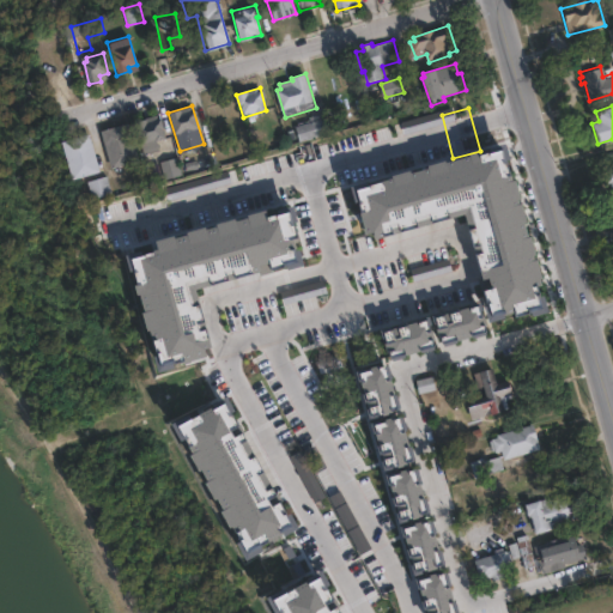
[(158,115),(159,119),(163,117),(167,128),(164,129),(167,139),(158,141),(162,151),(146,156),(137,122),(158,115)]
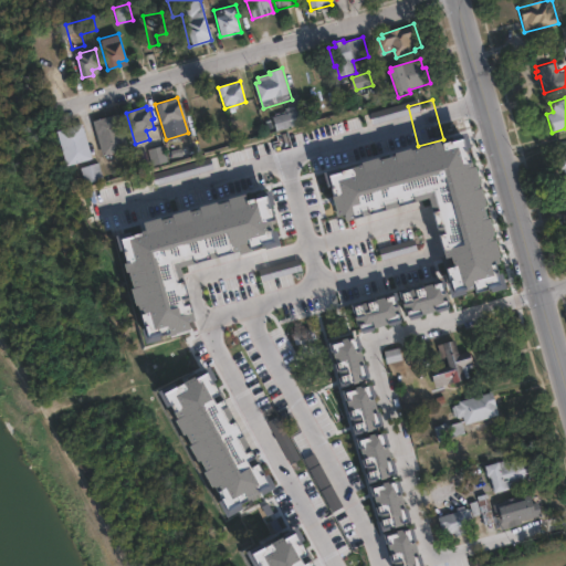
[(305,123),(279,132),(274,118),(301,109),(305,123)]
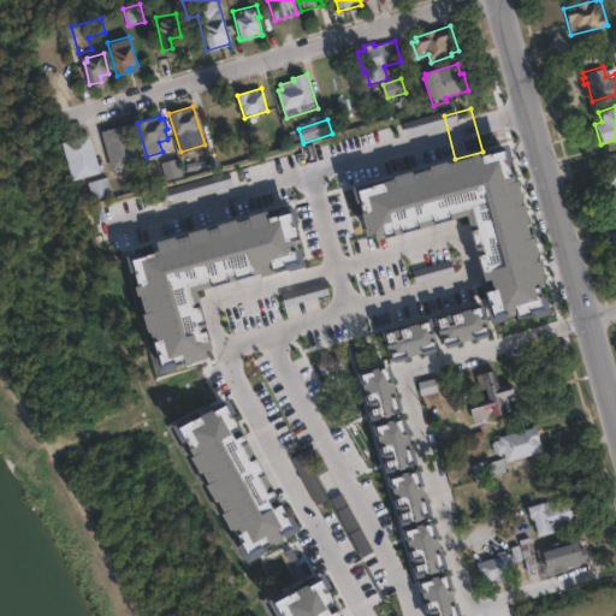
[(138,160),(111,169),(100,131),(129,123),(138,160)]
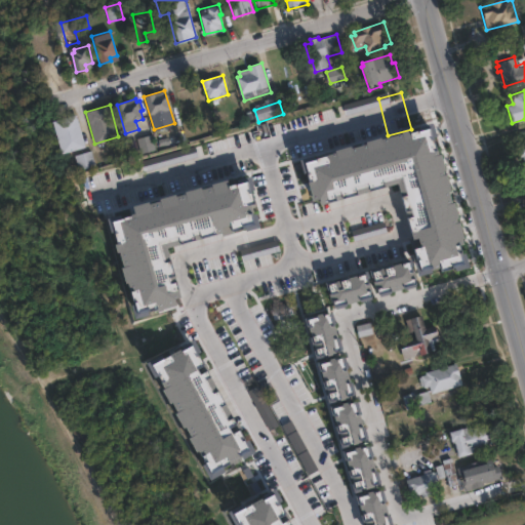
[(84,147),(62,153),(52,121),(76,115),(84,147)]
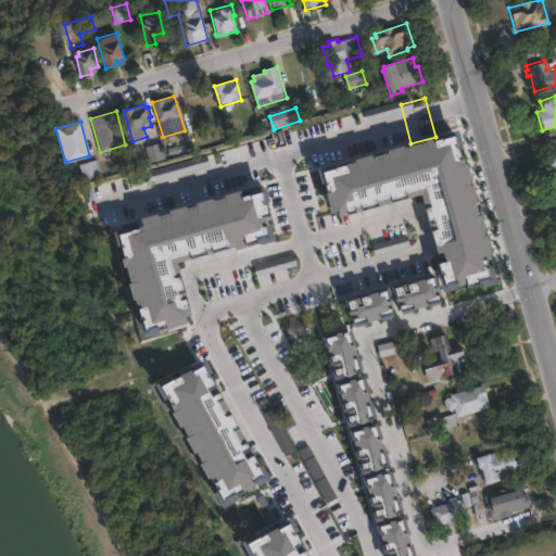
[(166,158),(151,162),(147,148),(162,143),(166,158)]
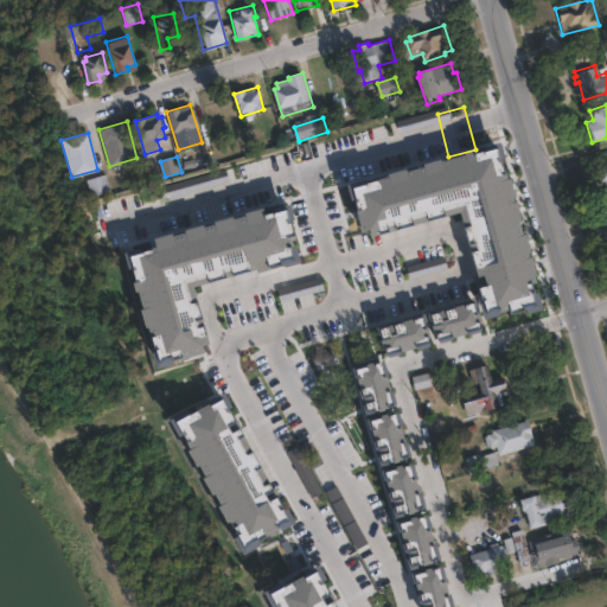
[(113,191),(94,197),(88,180),(108,174),(113,191)]
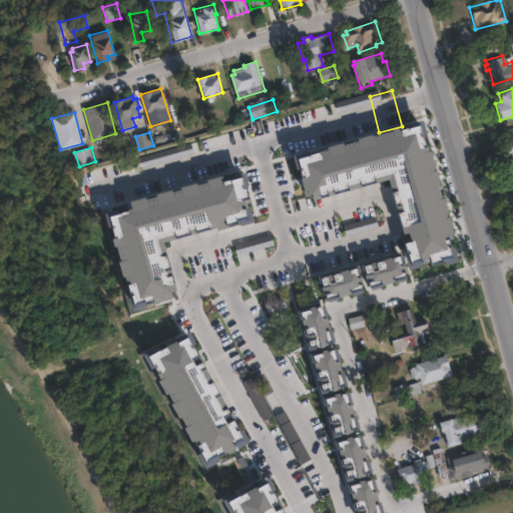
[(396,188),(392,165),(364,170),(368,192),(396,188)]
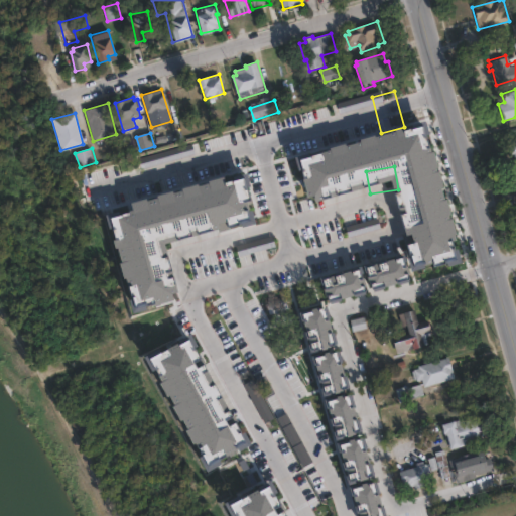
[(423,254),(417,229),(381,238),(388,263),(423,254)]
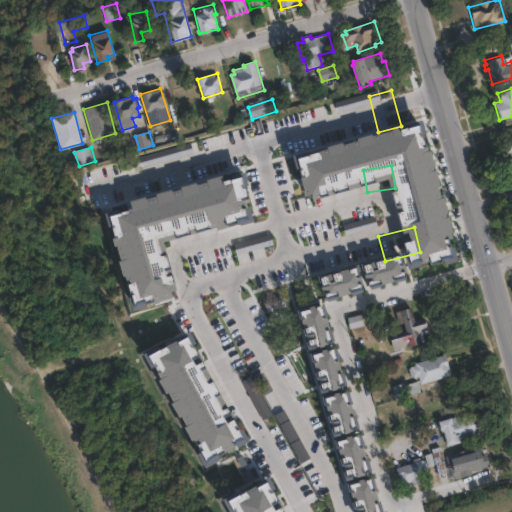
[(342,294),(358,291),(345,233),(329,237),(342,294)]
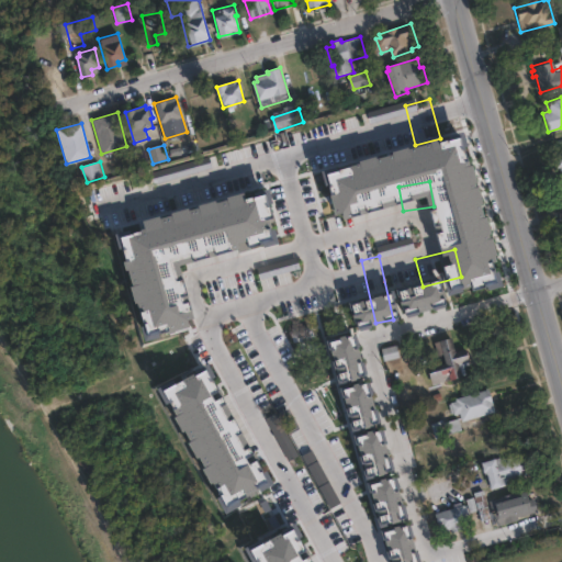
[(319,339),(322,359),(345,357),(343,337),(319,339)]
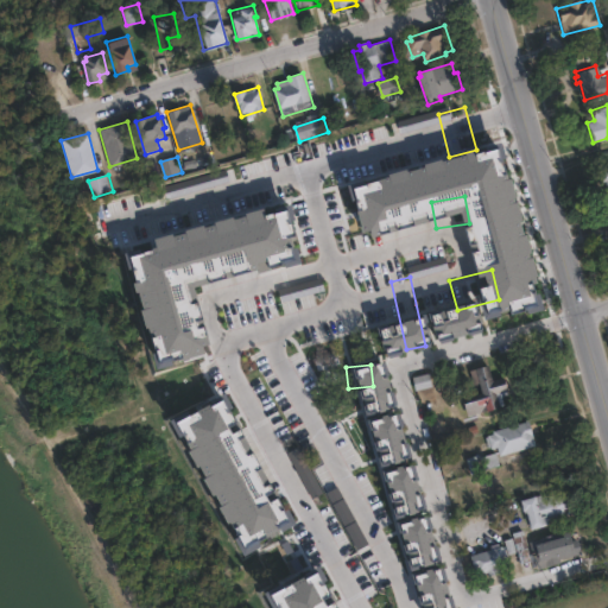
[(488,367),(493,382),(502,379),(507,397),(501,399),(504,407),(467,418),(462,400),(480,396),(474,371),(488,367)]
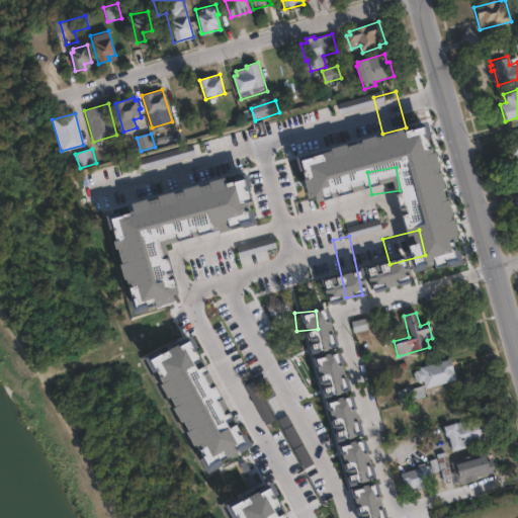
[(351,321),(356,344),(372,341),(366,317),(351,321)]
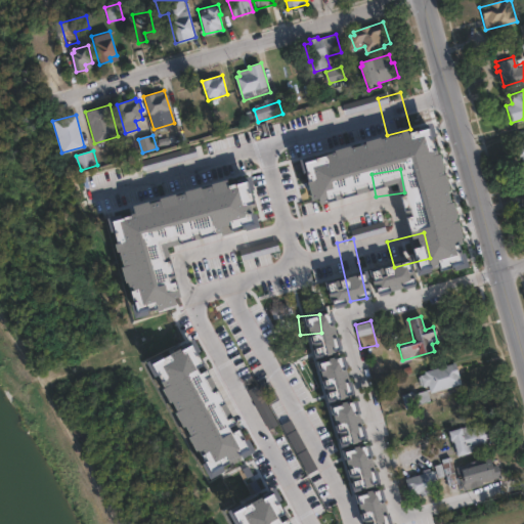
[(462,383),(431,392),(429,385),(423,387),(420,376),(425,374),(425,372),(454,362),(462,383)]
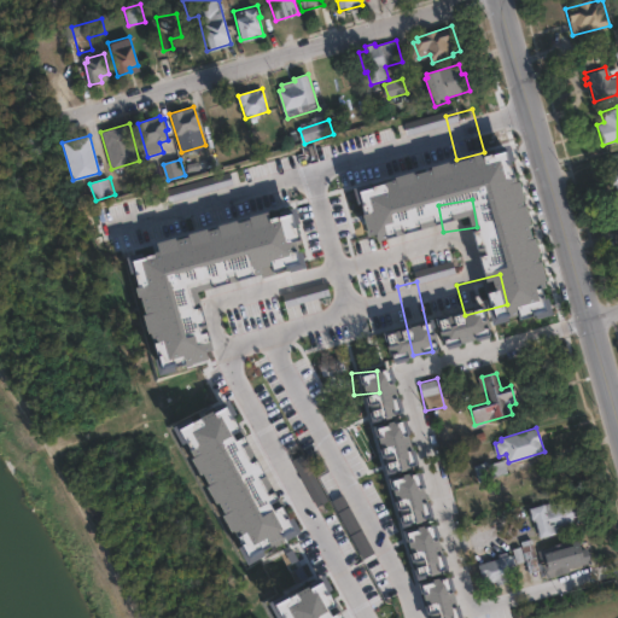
[(503,460),(507,476),(478,482),(474,466),(488,462),(488,464),(503,460)]
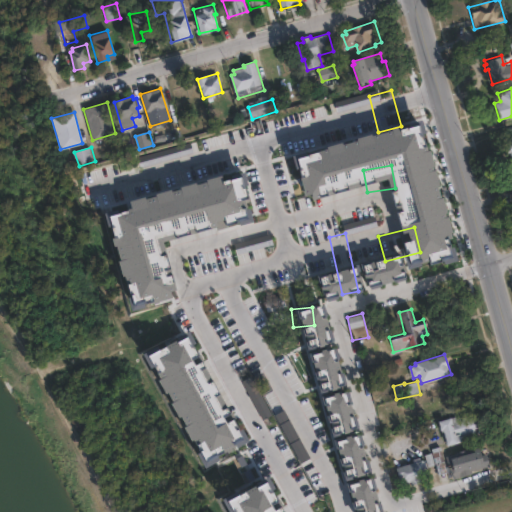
[(416,394),(423,414),(451,405),(445,385),(416,394)]
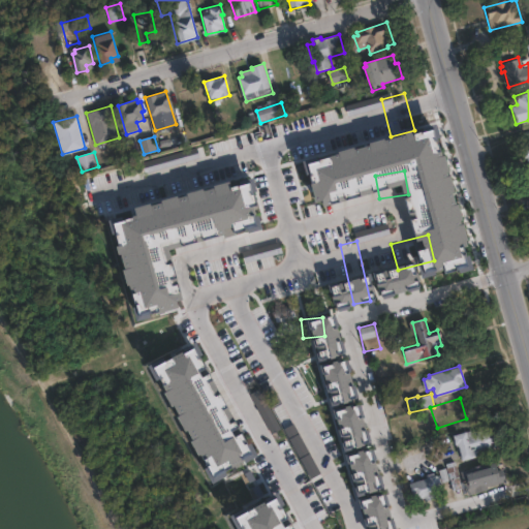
[(331,448),(360,441),(354,421),(325,429),(331,448)]
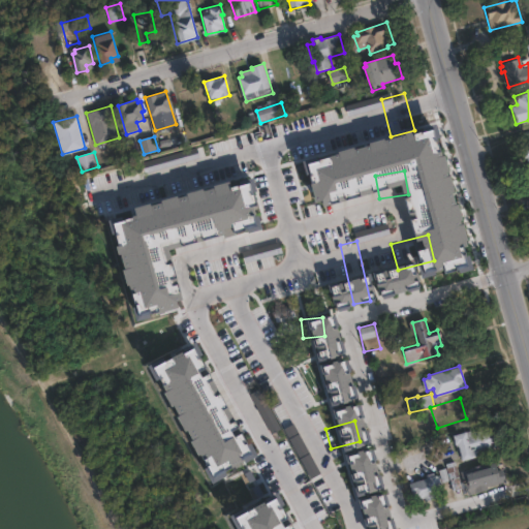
[(484,428),(485,434),(491,432),(493,442),(489,443),(490,448),(475,452),(476,456),(460,460),(458,446),(454,447),(452,436),(484,428)]
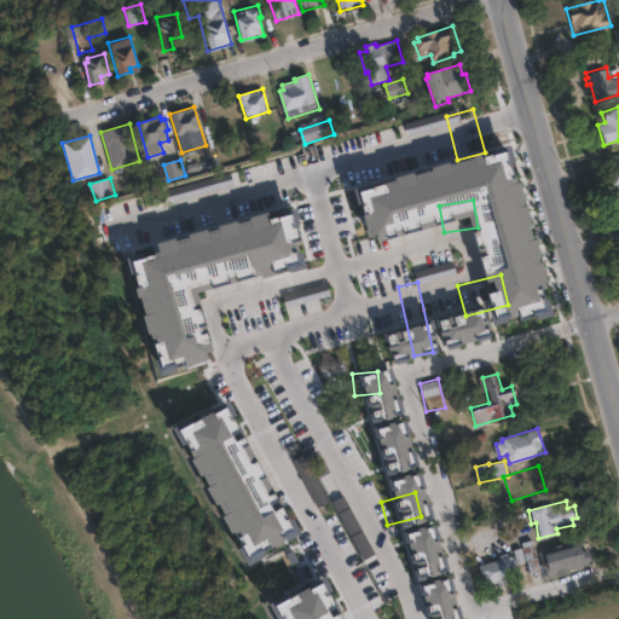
[(533,539),(542,572),(530,574),(527,562),(518,566),(513,550),(522,547),(521,543),(533,539)]
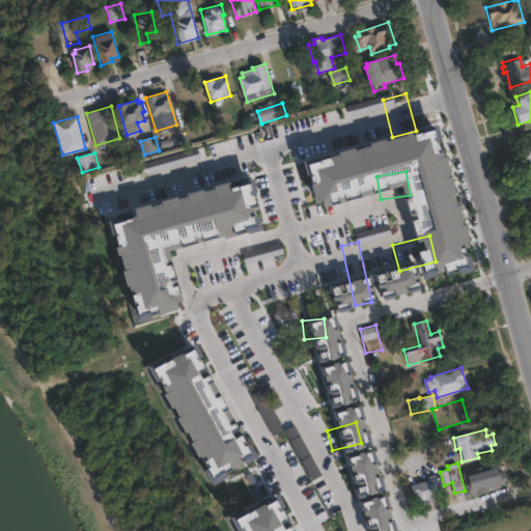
[(494,465),(496,472),(502,471),(506,484),(487,490),(487,493),(468,498),(460,474),(494,465)]
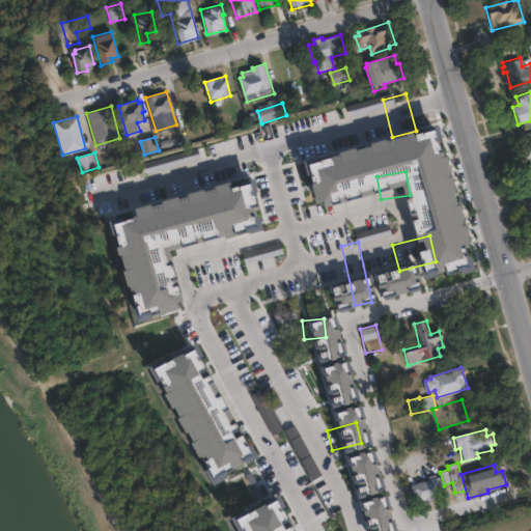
[(434,501),(424,504),(423,501),(414,504),(409,485),(437,477),(443,495),(432,498),(434,501)]
